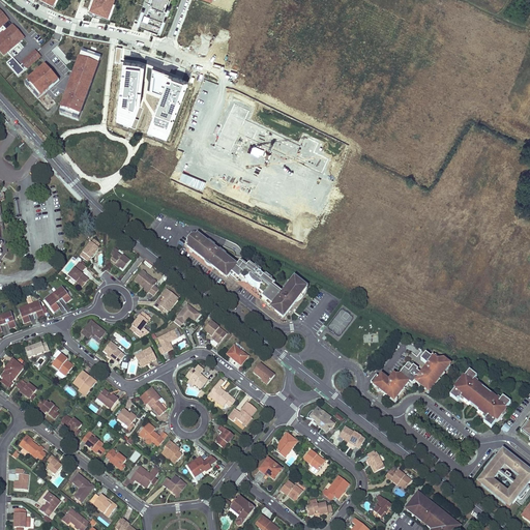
[(116,0),(92,0),(88,13),(98,16),(112,18),(118,2),(116,1),(116,0)]
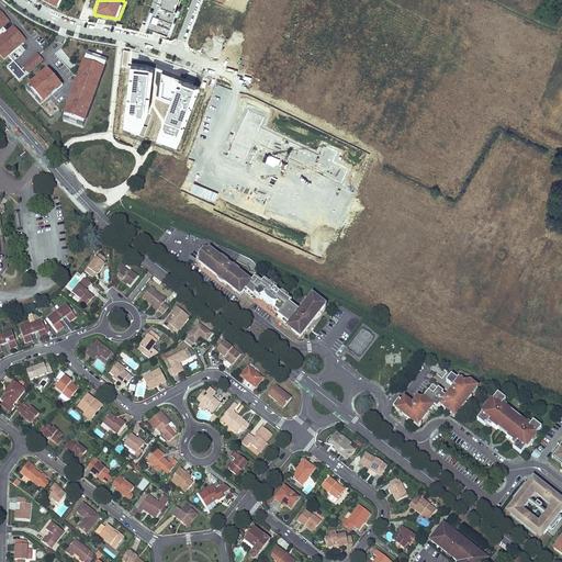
[(180,0),(163,0),(163,1),(159,0),(149,26),(170,34),(179,10),(177,10),(180,0)]
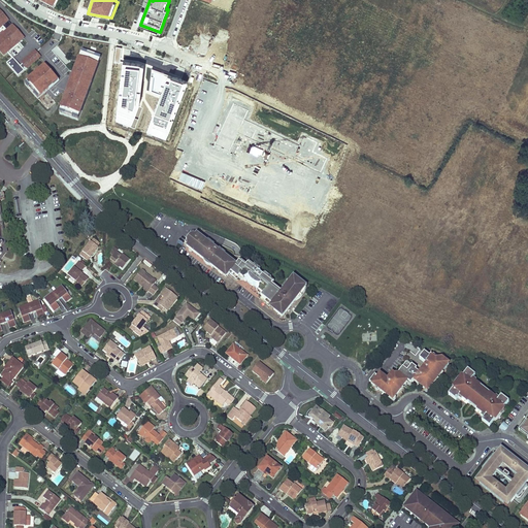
[(57,46),(53,50),(67,65),(71,61),(57,46)]
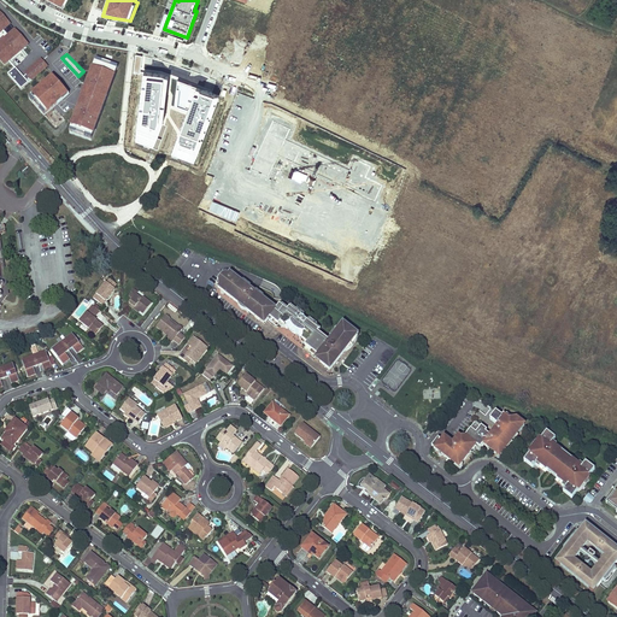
[(41,59),(24,74),(27,76),(33,82),(50,69),(41,59)]
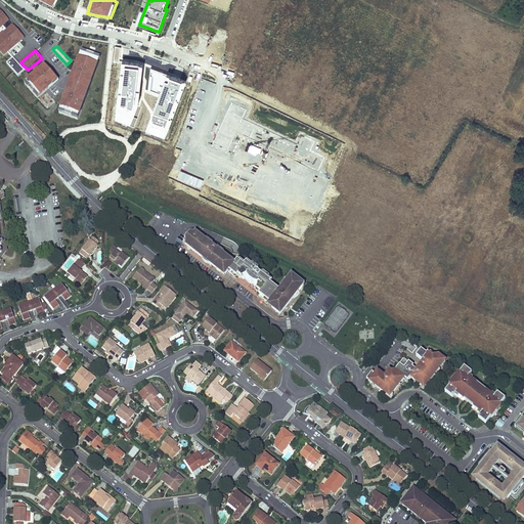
[(102,58),(82,51),(61,111),(81,118),(102,58)]
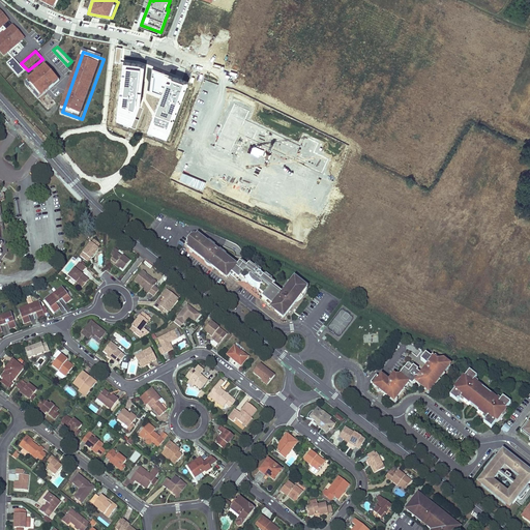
[(21,67),(13,59),(7,65),(19,79),(26,72),(21,67)]
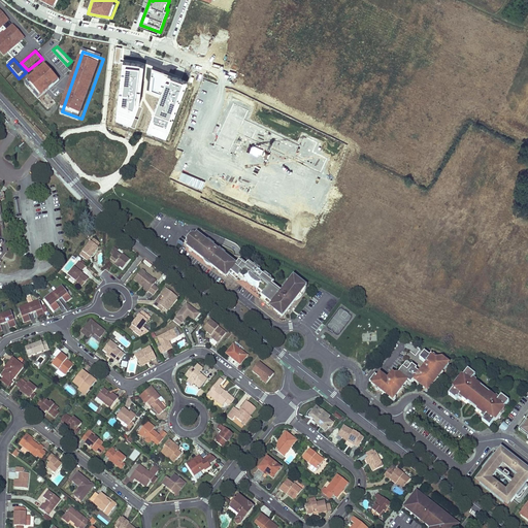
[(179,83),(154,73),(156,67),(141,63),(135,83),(175,96),(179,83)]
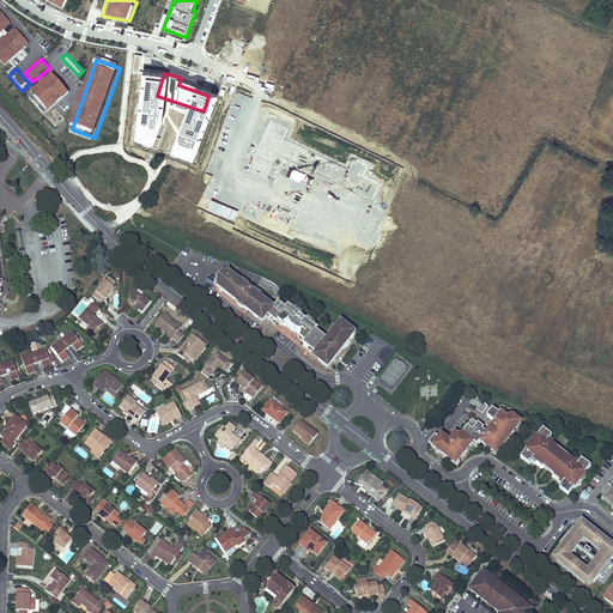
[(71,96),(54,77),(32,96),(49,114),(56,109),(71,96)]
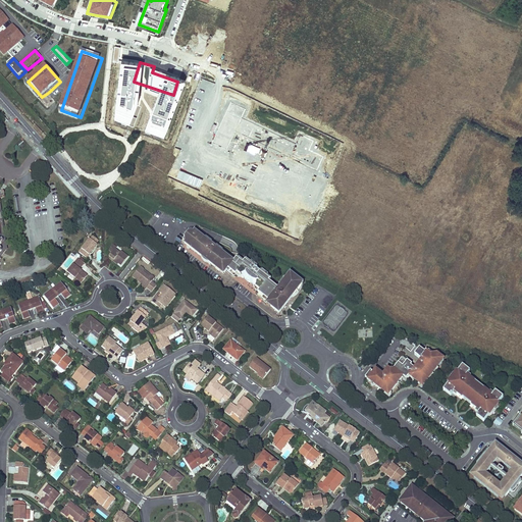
[(227,269),(223,270),(206,257),(206,256),(204,255),(187,242),(195,230),(192,228),(181,242),(223,275),(226,272),(233,278),(236,278),(237,277),(239,277),(240,277),(241,277),(242,277),(238,274),(236,275),(228,270),(227,269)]
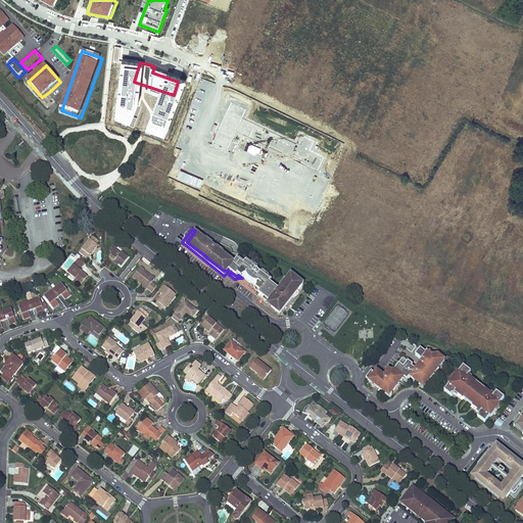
[(282,313),(304,284),(291,274),(279,289),(270,282),(272,279),(262,272),(260,273),(255,270),(256,268),(246,259),(244,263),(238,257),(235,263),(229,258),(217,248),(215,249),(210,246),(211,244),(195,231),(187,242),(204,255),(206,256),(206,257),(224,271),(228,270),(229,271),(236,276),(238,275),(242,278),(243,279),(245,276),(249,280),(250,279),(252,280),(251,281),(256,285),(254,287),(254,288),(259,292),(258,293),(270,302),(271,300),(273,302),(271,303),(282,313)]
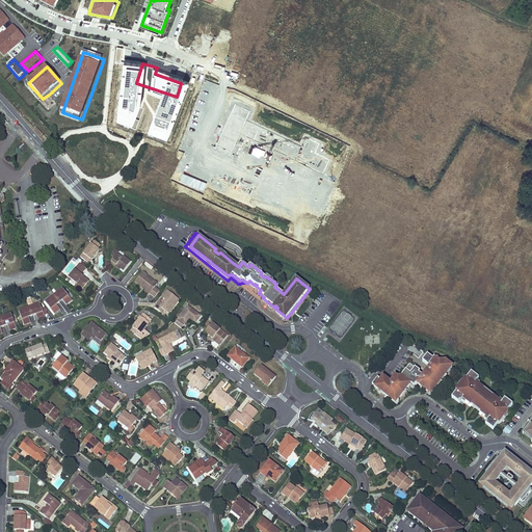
[(80,257),(88,263),(99,249),(98,248),(92,244),(91,243),(80,257)]
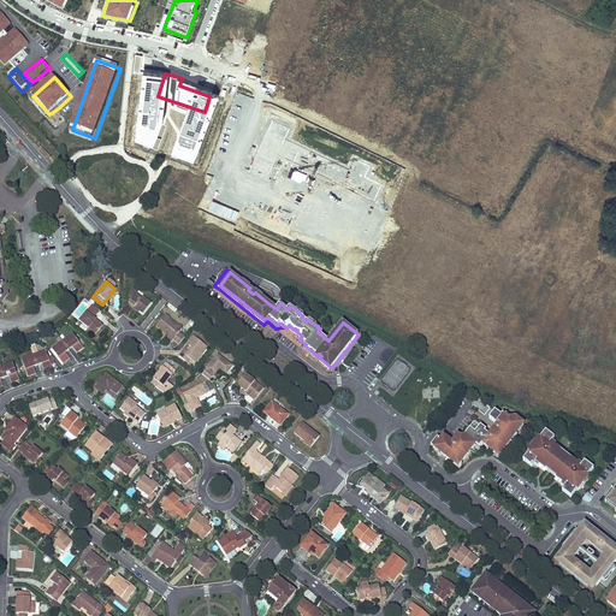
[(132,298),(129,302),(130,303),(140,311),(143,314),(152,303),(143,296),(142,298),(136,294),(137,292),(134,289),(129,295),(132,298)]
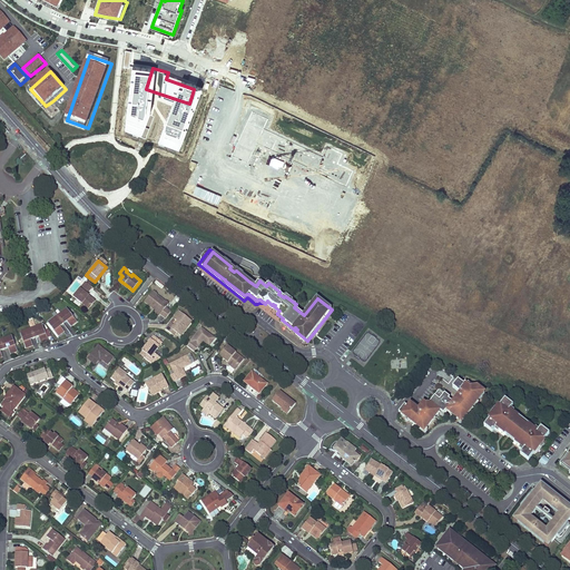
[(259,281),(261,277),(253,276),(252,278),(252,279),(251,281),(249,282),(256,286),(259,281)]
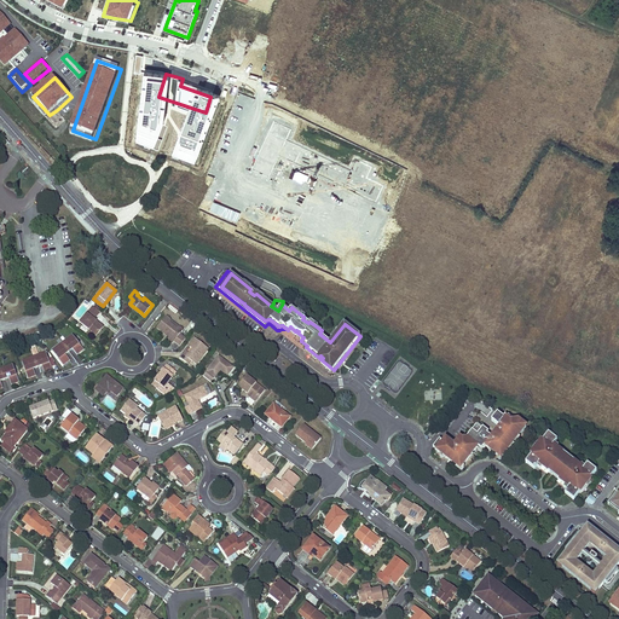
[(100,312),(93,306),(80,323),(97,336),(102,329),(94,323),(97,320),(94,319),(100,312)]
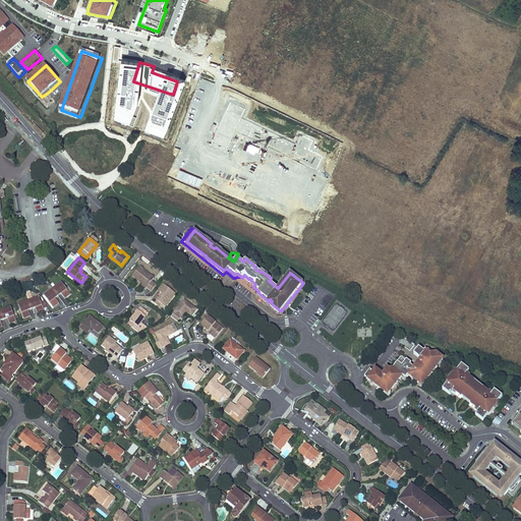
[(148,276),(143,273),(143,269),(139,266),(132,277),(139,282),(140,281),(141,281),(141,282),(143,284),(142,285),(141,286),(146,289),(147,288),(152,291),(156,285),(152,282),(153,280),(152,275),(148,276)]
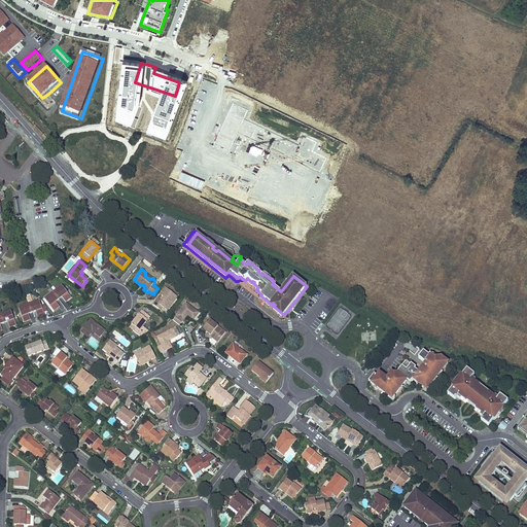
[(258,287),(253,283),(254,282),(252,281),(251,282),(247,278),(245,281),(245,282),(246,282),(246,283),(247,284),(248,285),(249,285),(250,286),(251,287),(252,288),(253,289),(255,289),(256,289),(258,287)]
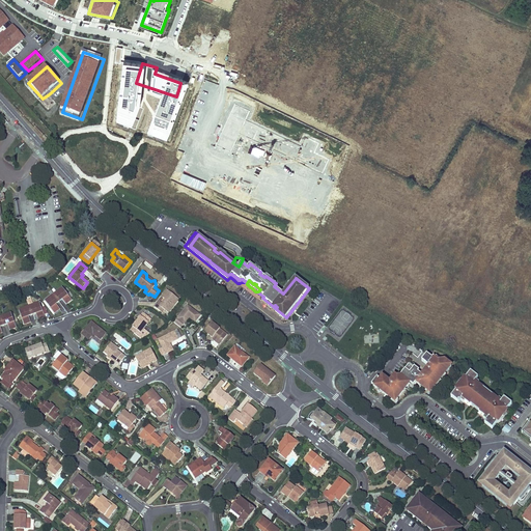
[(45,302),(54,313),(60,309),(56,304),(62,300),(66,304),(72,300),(62,287),(45,302)]
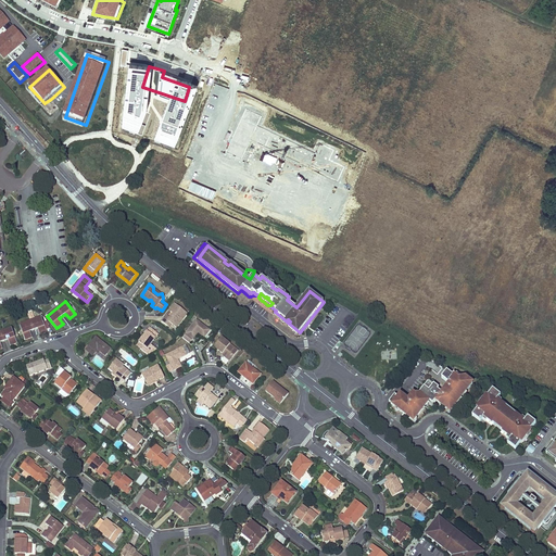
[(176,328),(188,313),(175,303),(168,311),(173,314),(169,317),(166,315),(161,321),(168,327),(172,324),(176,328)]
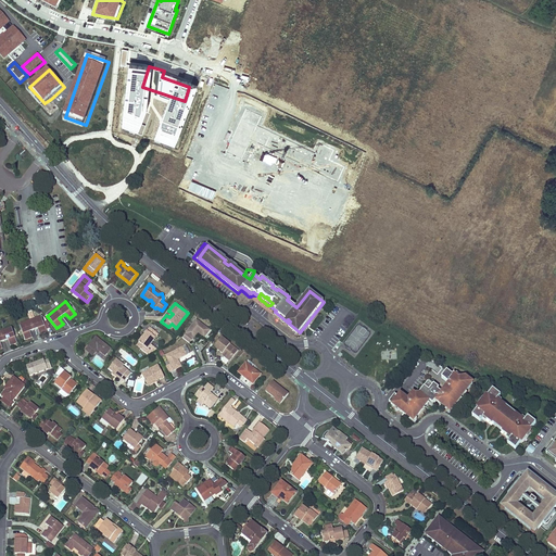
[(273,314),(273,315),(298,335),(300,332),(288,323),(290,321),(288,319),(287,321),(275,312),(276,311),(270,306),(272,308),(272,310),(272,311),(273,313),(273,314)]
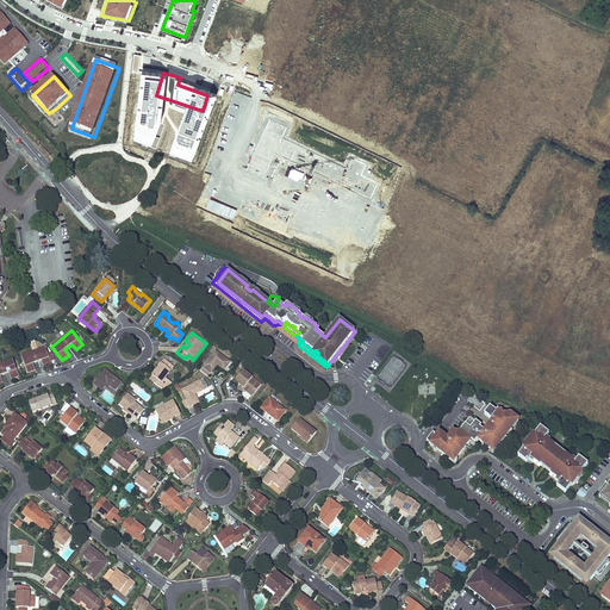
[(22,356),(27,373),(36,371),(33,363),(42,361),(44,367),(51,365),(45,348),(22,356)]
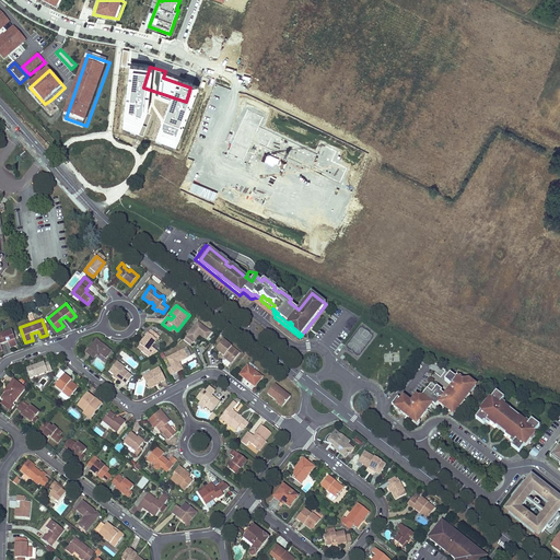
[(211,333),(198,322),(187,336),(195,341),(199,335),(206,339),(211,333)]
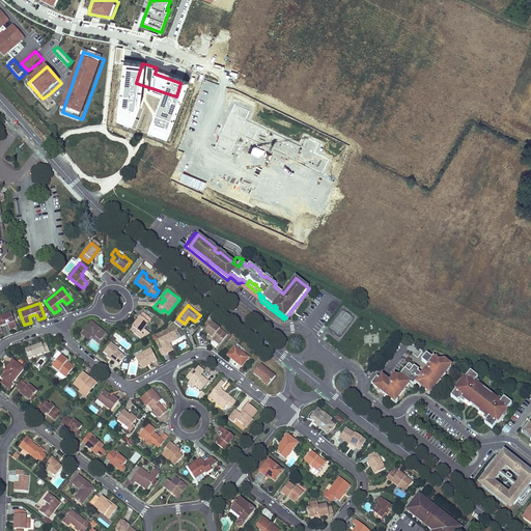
[(0,316),(0,333),(2,333),(0,327),(7,325),(9,330),(17,328),(11,313),(0,316)]
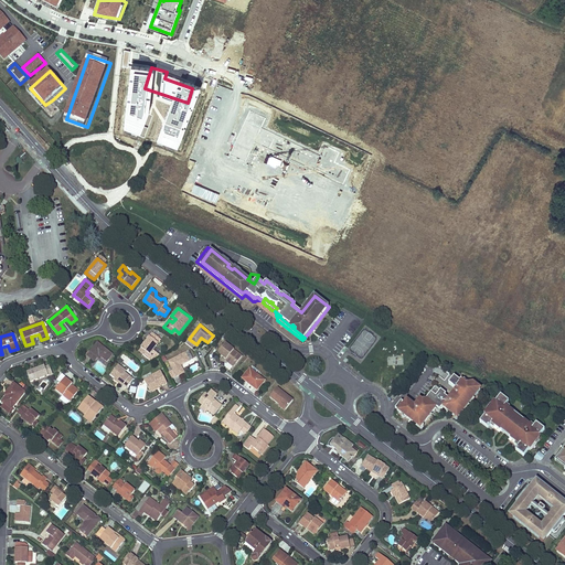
[(161,340),(152,333),(141,348),(146,351),(142,355),(150,361),(159,356),(160,355),(153,350),(161,340)]
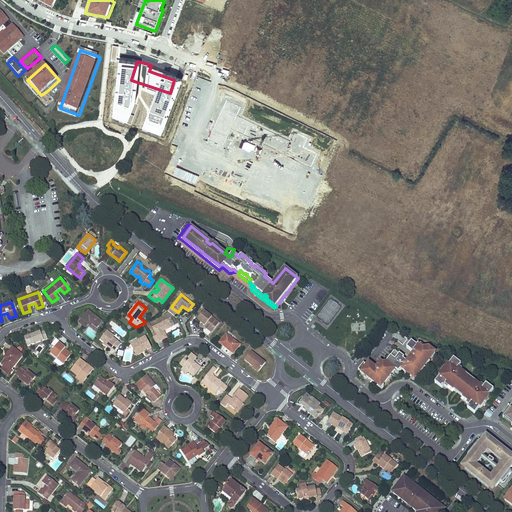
[(102,321),(88,310),(79,323),(85,328),(90,322),(97,328),(102,321)]
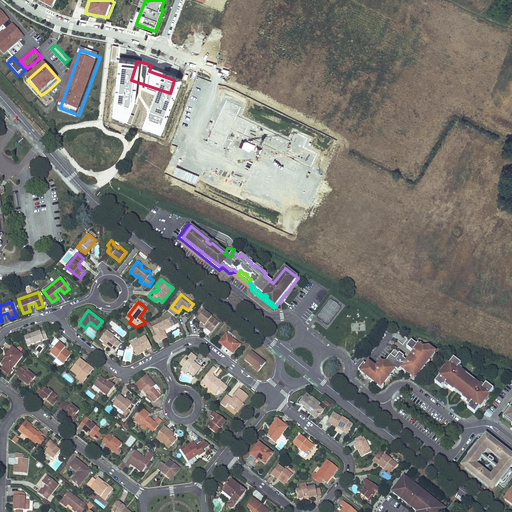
[(211,333),(219,323),(204,311),(197,320),(205,326),(204,327),(211,333)]
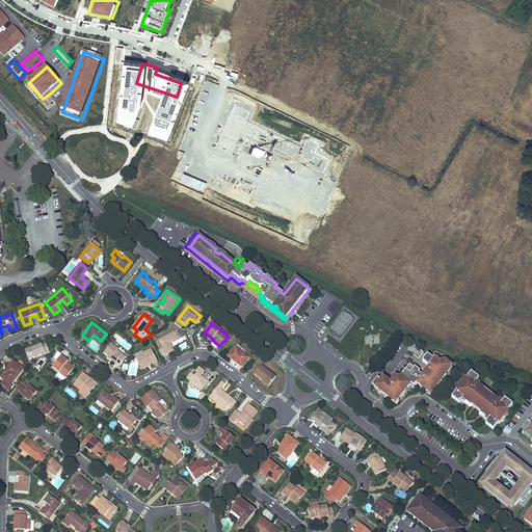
[(175,331),(158,341),(162,348),(166,354),(174,351),(170,344),(179,340),(175,331)]
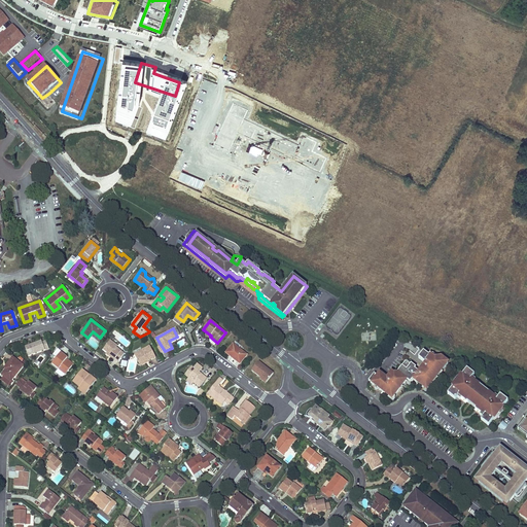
[(41,341),(25,347),(29,356),(49,349),(46,341),(42,342),(41,341)]
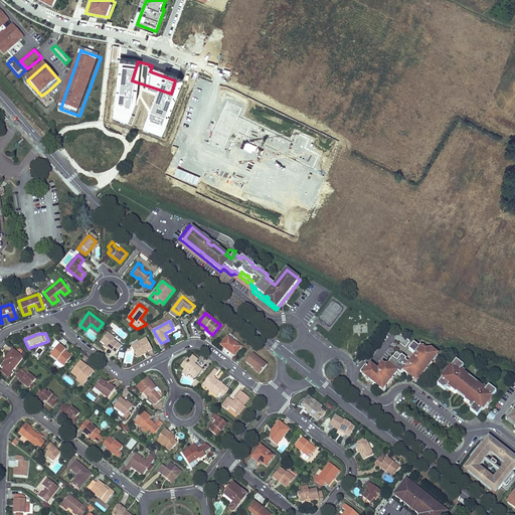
[(108,333),(101,342),(105,344),(109,348),(116,353),(122,346),(114,340),(115,338),(108,333)]
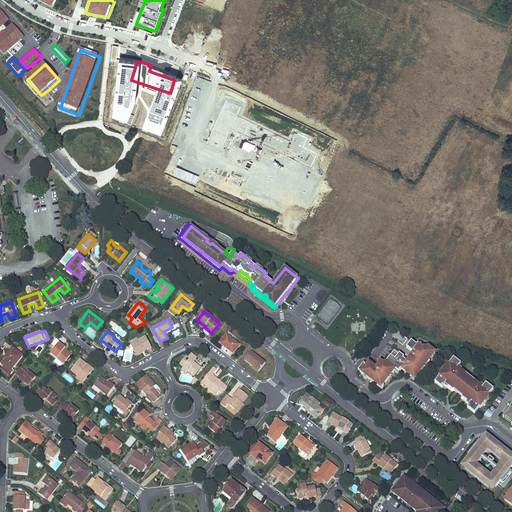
[(226,334),(219,343),(233,354),(240,345),(232,338),(226,334)]
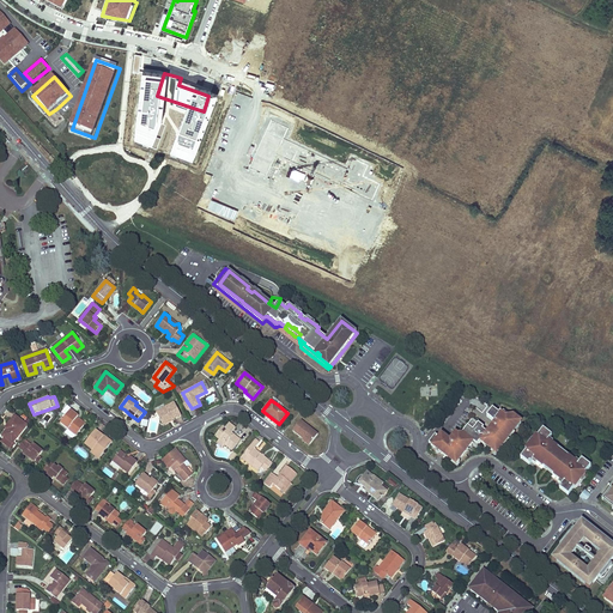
[(173,420),(181,416),(175,402),(156,412),(163,424),(171,419),(173,420)]
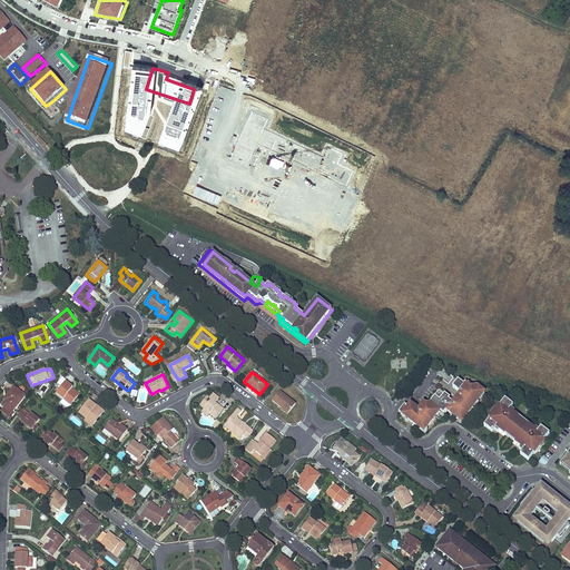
[(421,410),(420,411),(419,410),(412,405),(411,404),(408,408),(405,405),(399,413),(405,418),(410,421),(411,420),(414,422),(413,422),(419,426),(418,428),(421,430),(422,431),(425,430),(426,429),(432,421),(431,420),(433,418),(434,419),(439,413),(440,412),(442,413),(445,413),(446,411),(448,412),(451,414),(454,416),(453,416),(459,420),(460,421),(463,421),(463,420),(468,415),(465,413),(467,412),(471,408),(472,405),(477,400),(479,401),(484,393),(477,386),(474,391),(472,389),(465,383),(463,385),(458,381),(453,387),(460,393),(458,396),(459,397),(457,400),(455,400),(452,403),(449,400),(450,399),(444,394),(443,396),(439,392),(430,404),(429,405),(426,404),(424,403),(420,409),(421,410)]
